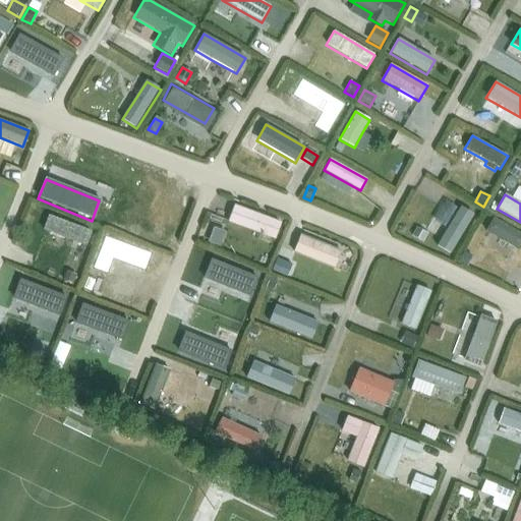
[(227,223),(275,240),(281,223),(233,206),(227,223)]
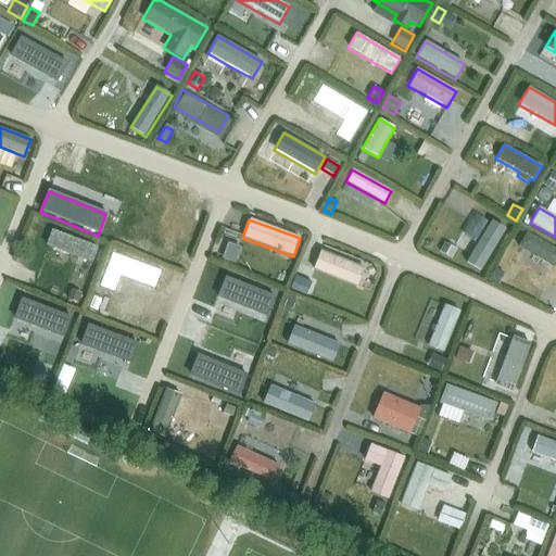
[(506,230),(492,223),(467,264),(480,272),(506,230)]
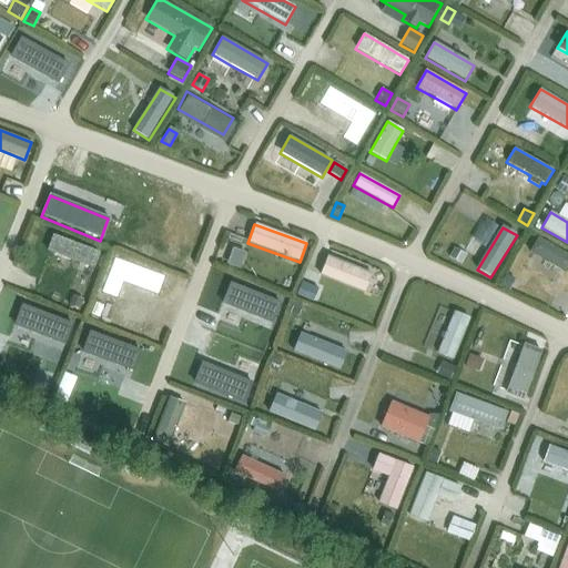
[(53,234),(47,251),(92,270),(99,253),(53,234)]
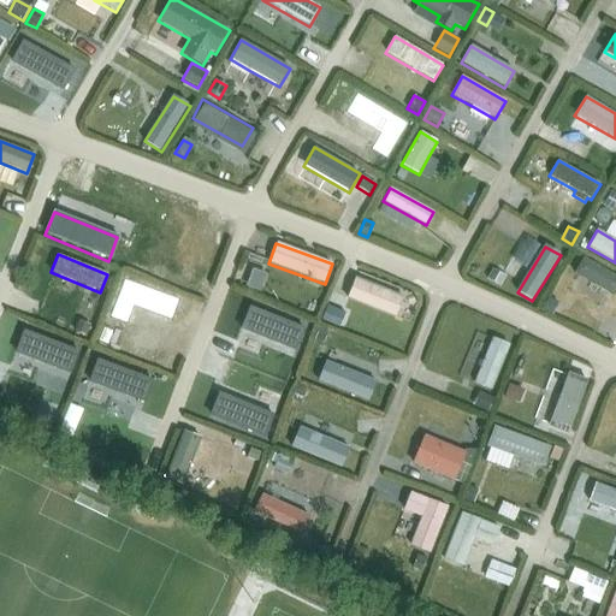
[(574,274),(612,296),(615,290),(615,276),(584,258),(574,274)]
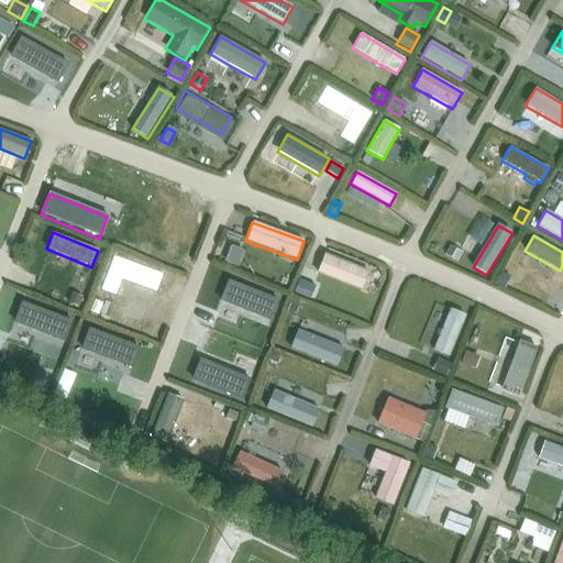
[(457,264),(463,253),(451,247),(445,257),(457,264)]
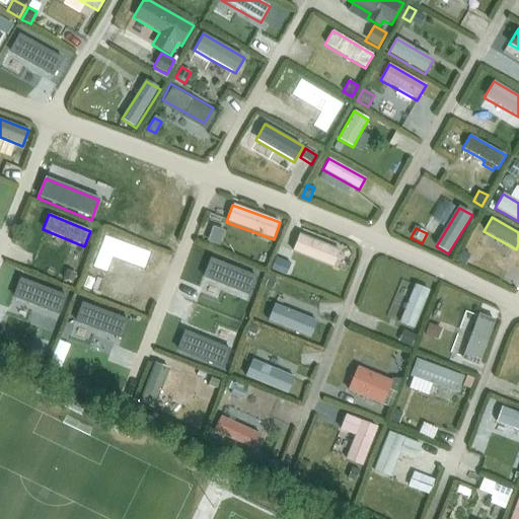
[(292,252),(332,269),(340,250),(299,234),(292,252)]
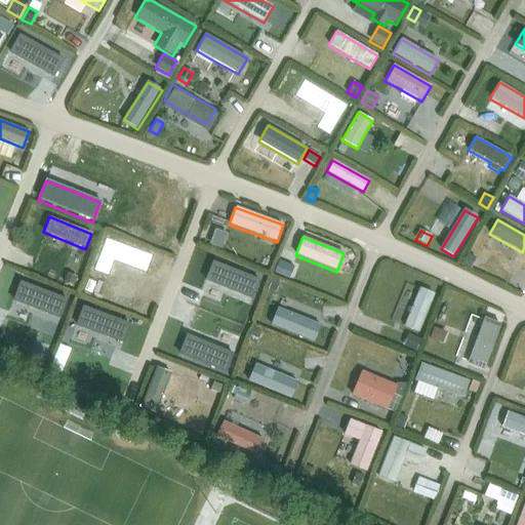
[(476,257),(468,253),(460,265),(470,270),(476,257)]
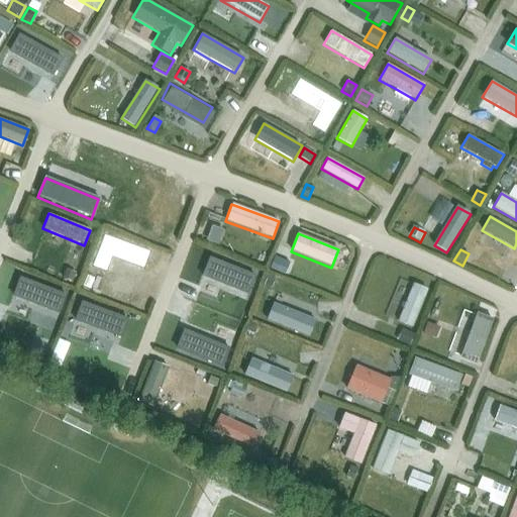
[(269,269),(282,274),(287,262),(274,256),(269,269)]
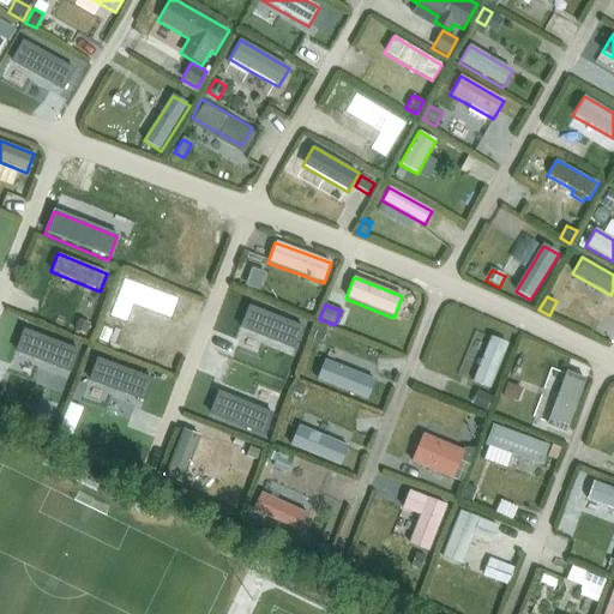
[(89,325),(77,320),(72,331),(85,336),(89,325)]
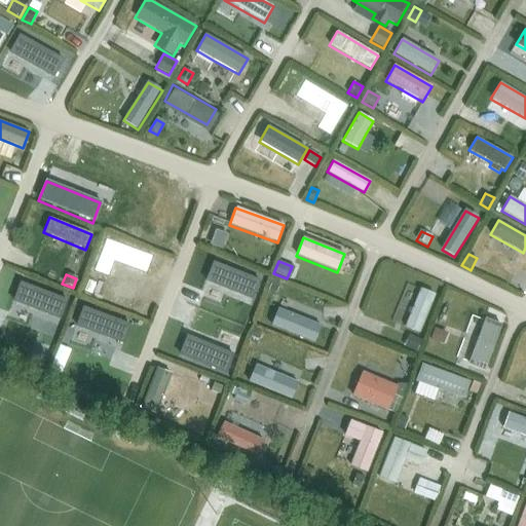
[(280,282),(272,278),(268,291),(276,294),(280,282)]
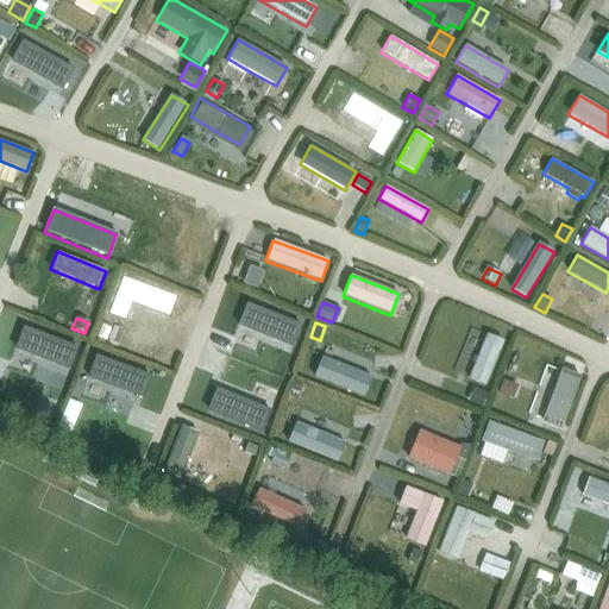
[(503,341),(487,334),(469,380),(485,385),(503,341)]
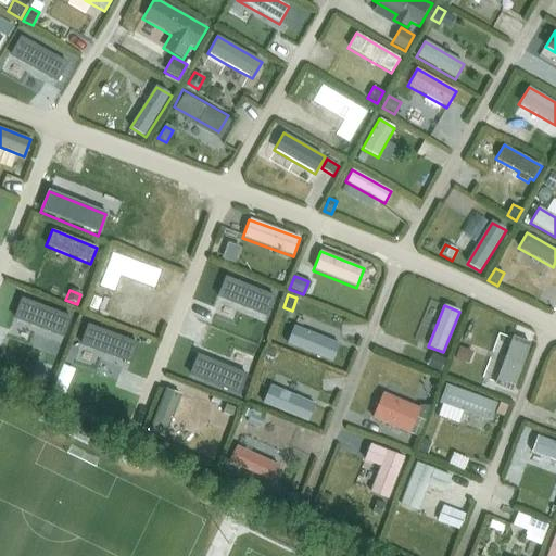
[(286,344),(332,363),(339,344),(293,326),(286,344)]
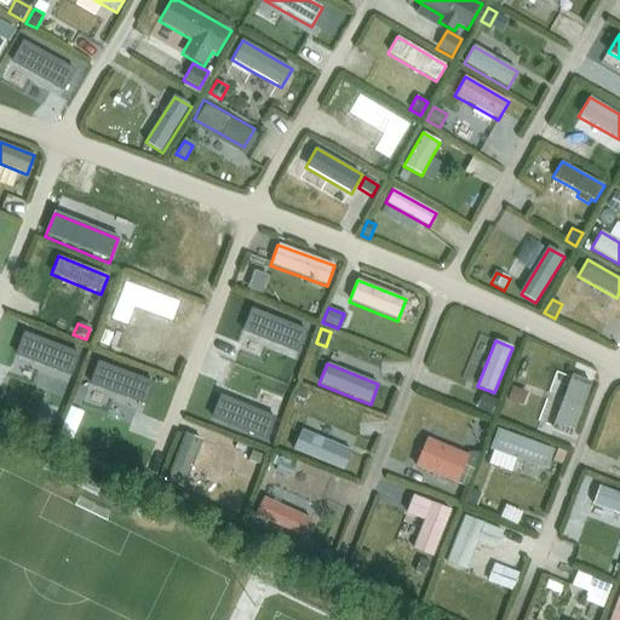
[(592,383),(572,374),(551,430),(572,437),(592,383)]
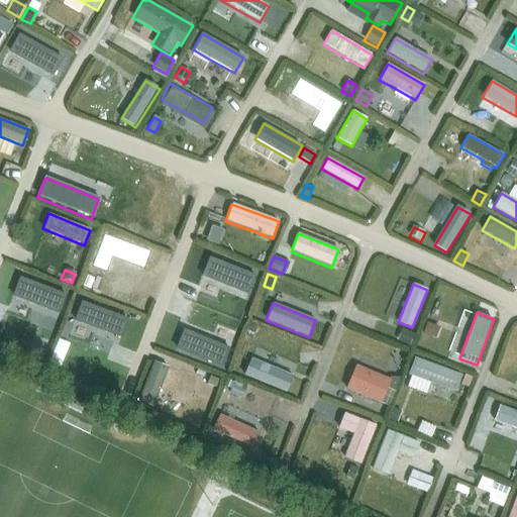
[(257,326),(249,323),(244,336),(252,339),(257,326)]
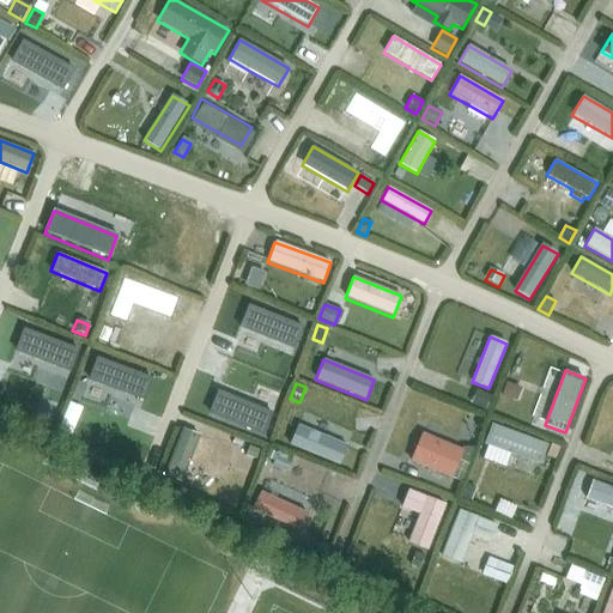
[(502,396),(517,402),(522,388),(507,383),(502,396)]
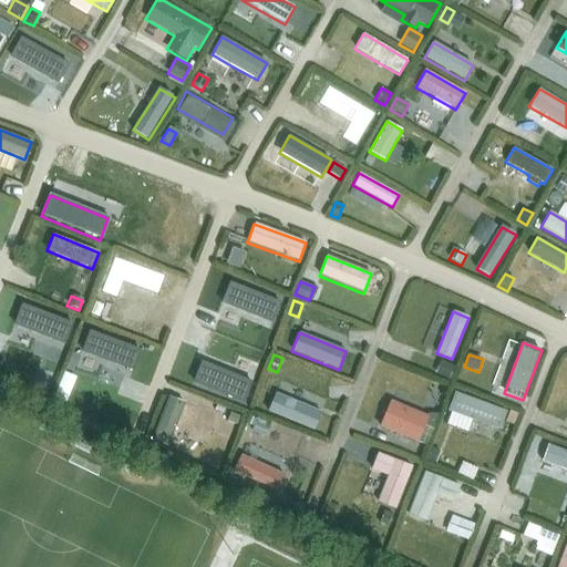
[(434,374),(449,380),(454,367),(440,360),(434,374)]
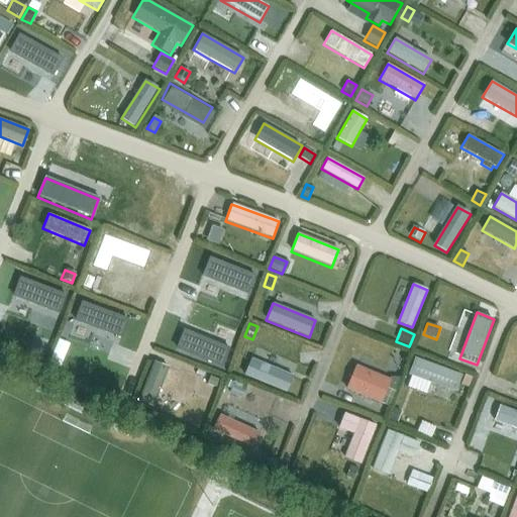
[(243,376),(286,393),(293,376),(250,358),(243,376)]
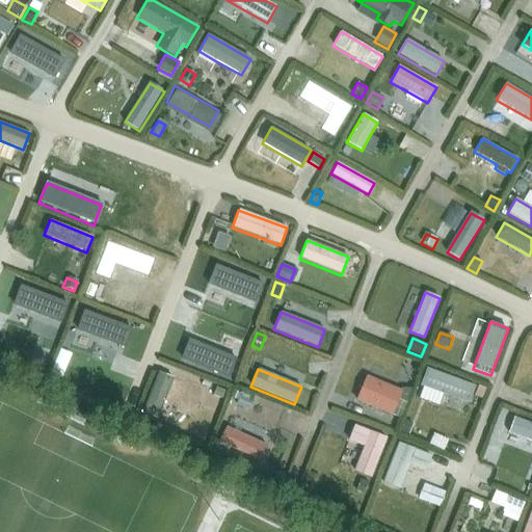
[(420,386),(469,404),(475,388),(426,369),(420,386)]
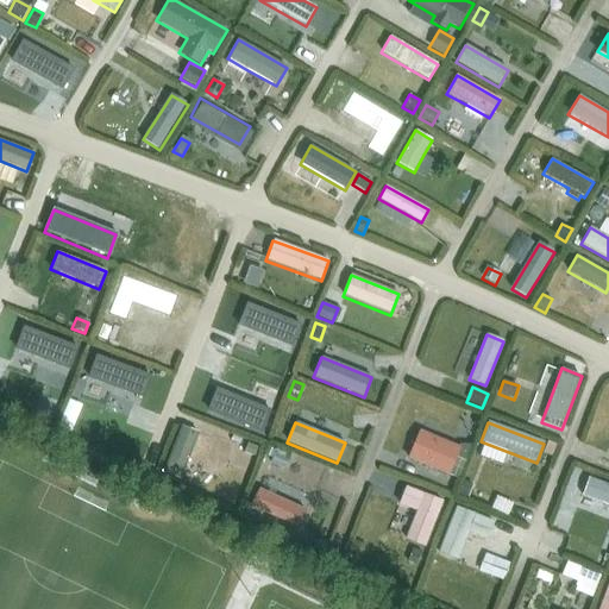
[(199,433),(181,426),(163,472),(181,479),(199,433)]
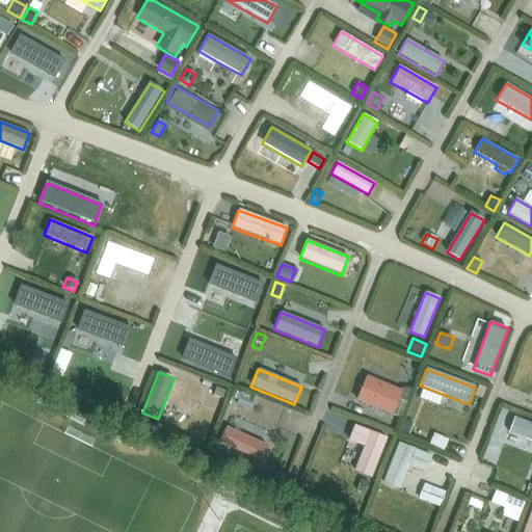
[(402,390),(366,375),(355,400),(392,415),(402,390)]
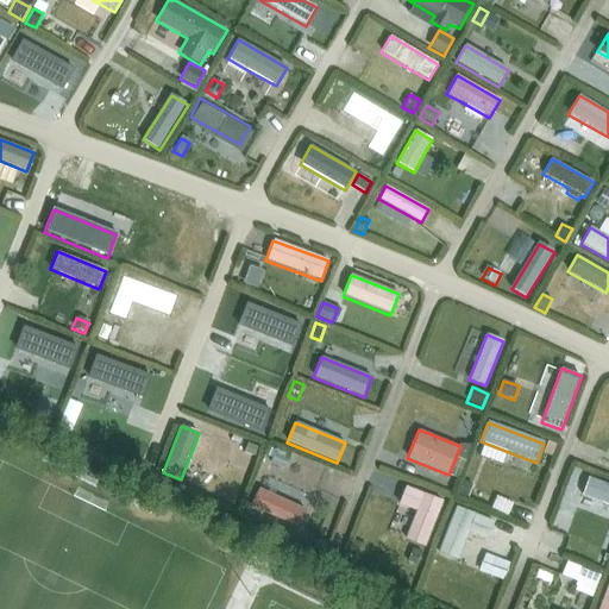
[(248,444),(244,453),(253,457),(257,447),(248,444)]
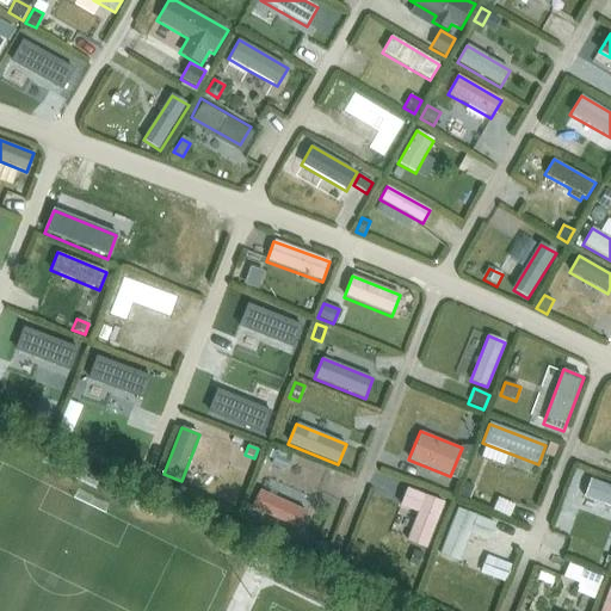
[(276,456),(271,464),(287,471),(290,462),(276,456)]
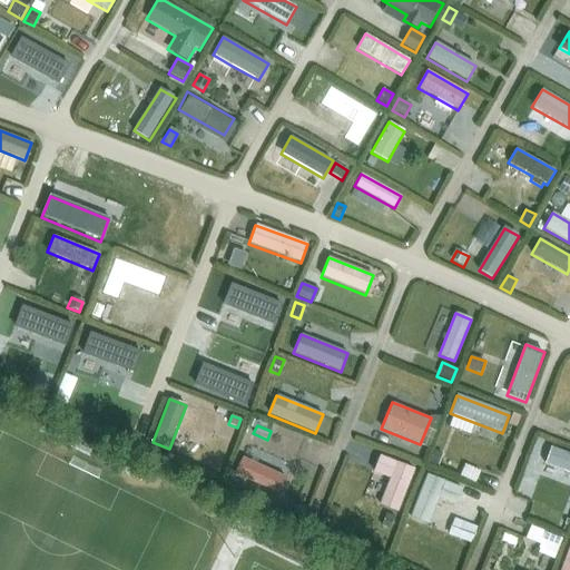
[(569,454),(550,446),(544,464),(569,473),(569,454)]
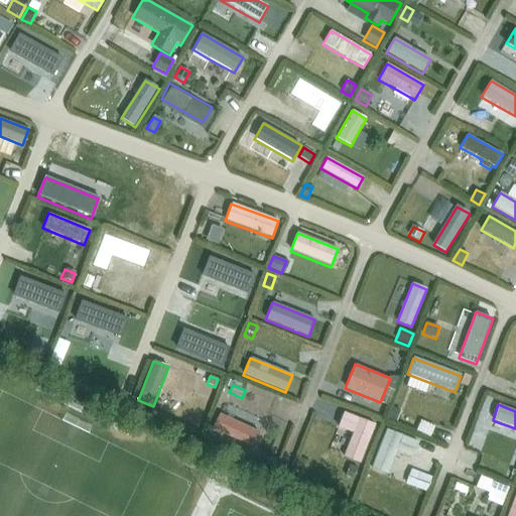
[(400,410),(391,407),(387,419),(396,423),(400,410)]
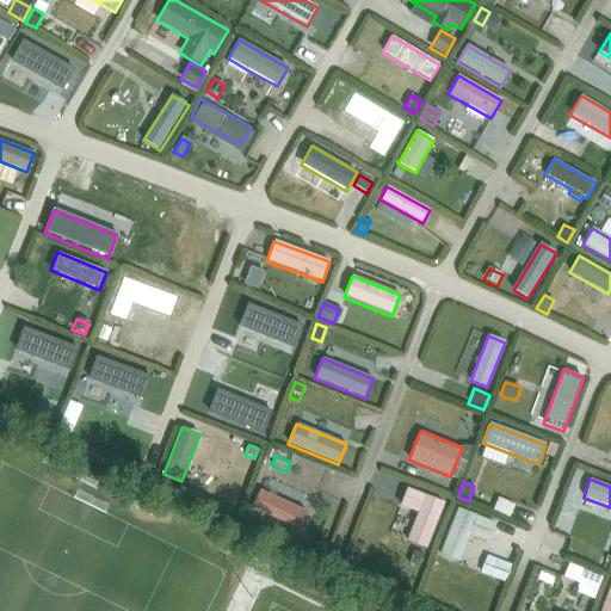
[(427,549),(445,503),(407,488),(400,506),(417,513),(406,541),(427,549)]
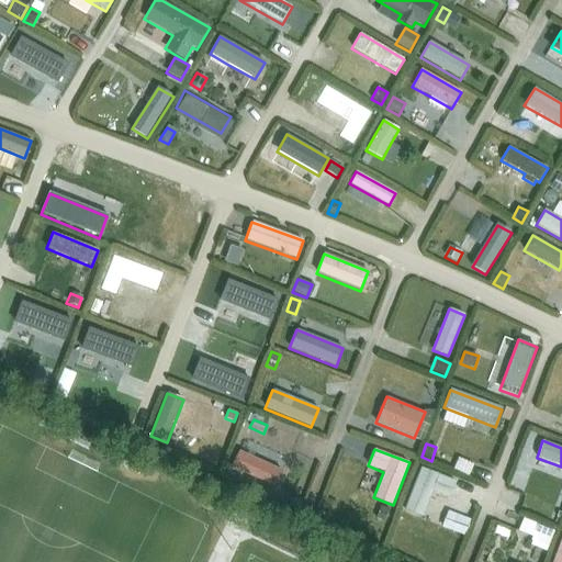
[(231,468),(274,487),(282,471),(238,451),(231,468)]
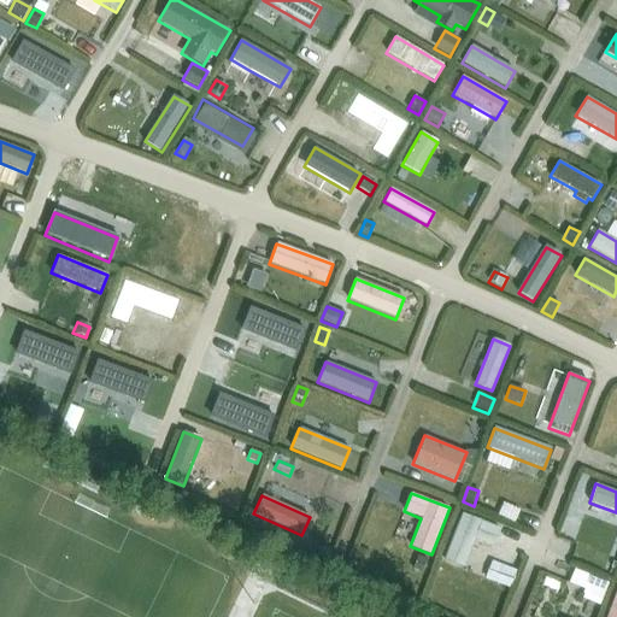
[(462,512),(444,559),(464,568),(475,540),(494,547),(501,528),(462,512)]
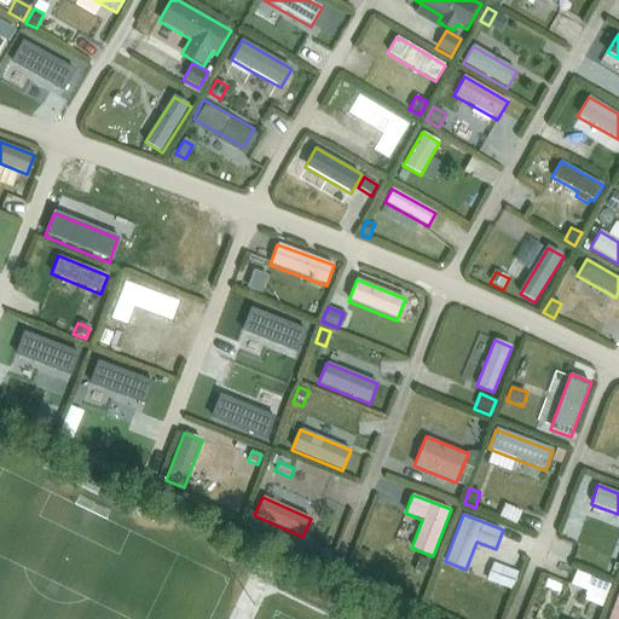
[(429,561),(418,557),(414,572),(423,576),(429,561)]
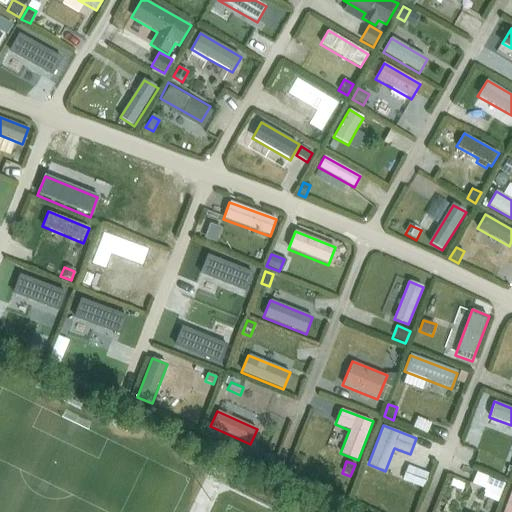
[(477,474),(473,485),(486,490),(485,494),(499,500),(505,485),(477,474)]
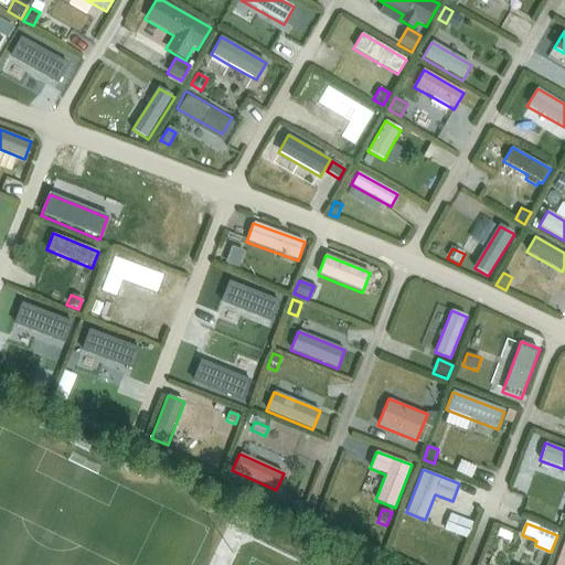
[(564,564),(564,539),(555,564),(564,564)]
